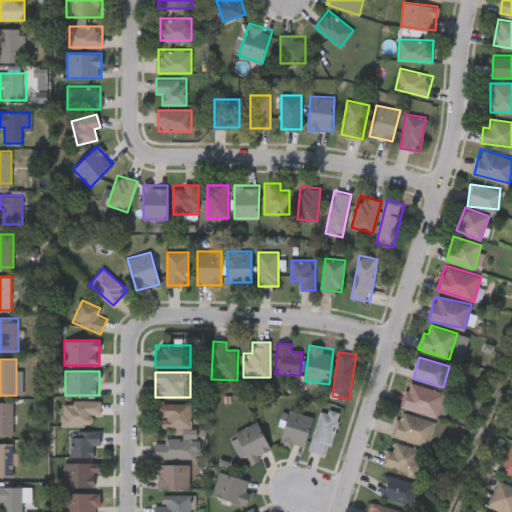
[(444,419),(401,405),(409,381),(452,396),(444,419)]
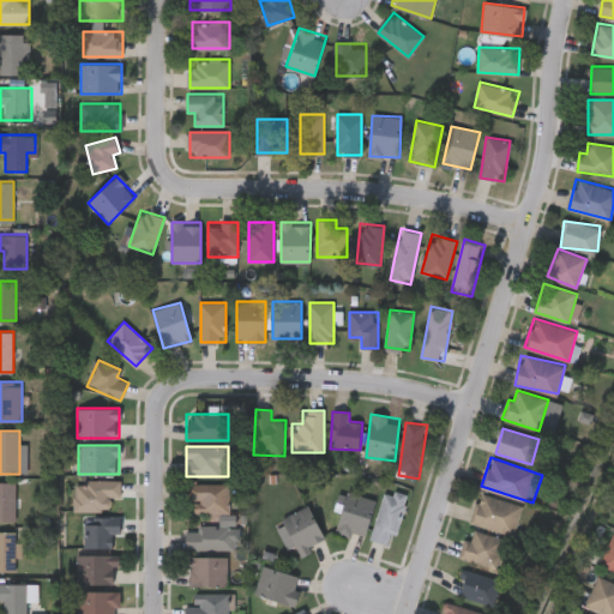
[(121,480),(121,498),(112,498),(112,510),(76,510),(76,480),(121,480)]
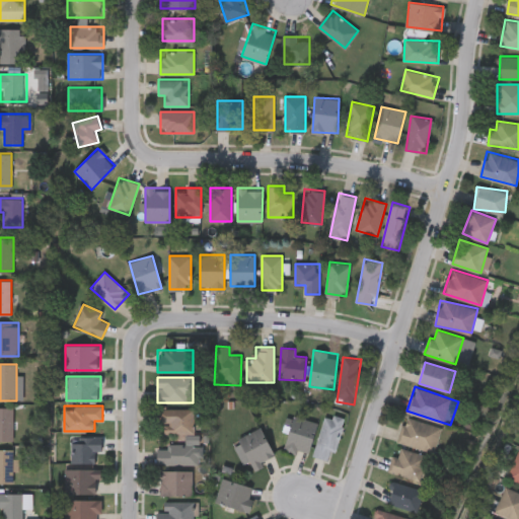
[(0,440),(0,408),(13,408),(13,440),(0,440)]
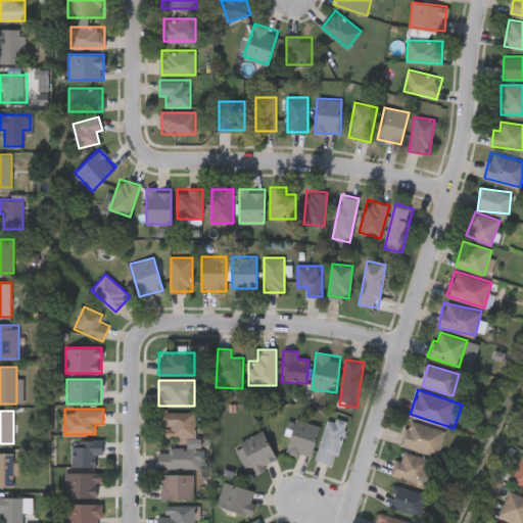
[(195,412),(195,436),(159,436),(159,412),(195,412)]
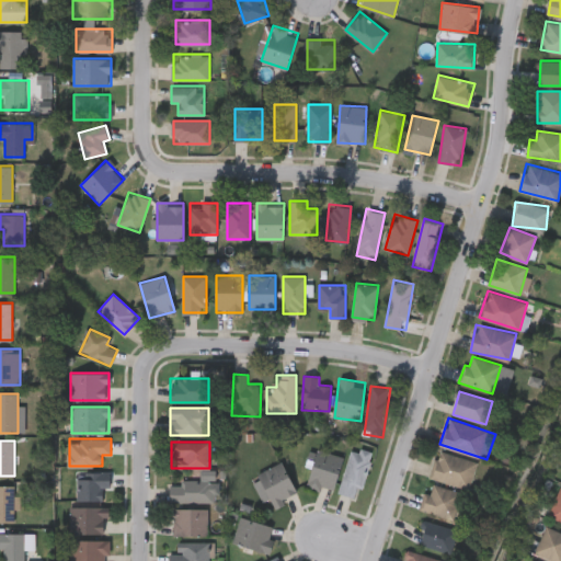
[(339,493),(352,447),(373,453),(359,499),(339,493)]
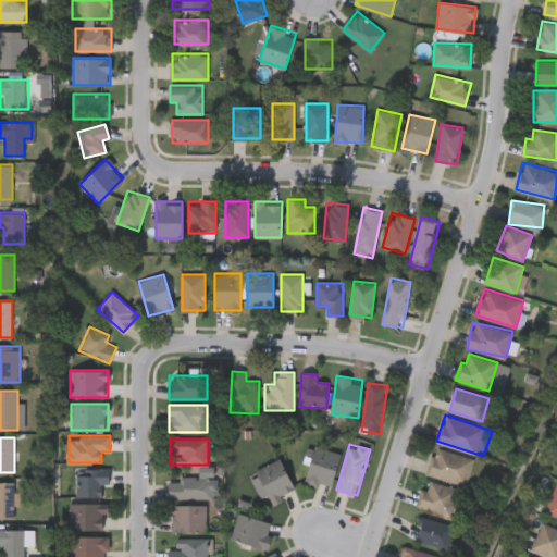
[(305,481),(316,445),(341,453),(331,489),(305,481)]
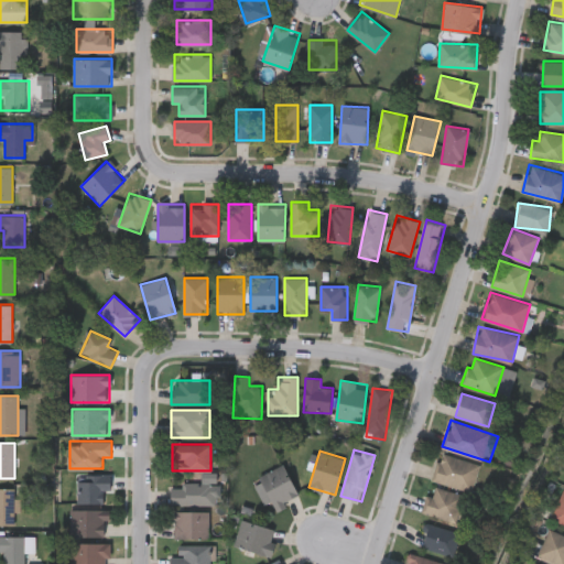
[(432,479),(441,453),(479,464),(472,490),(432,479)]
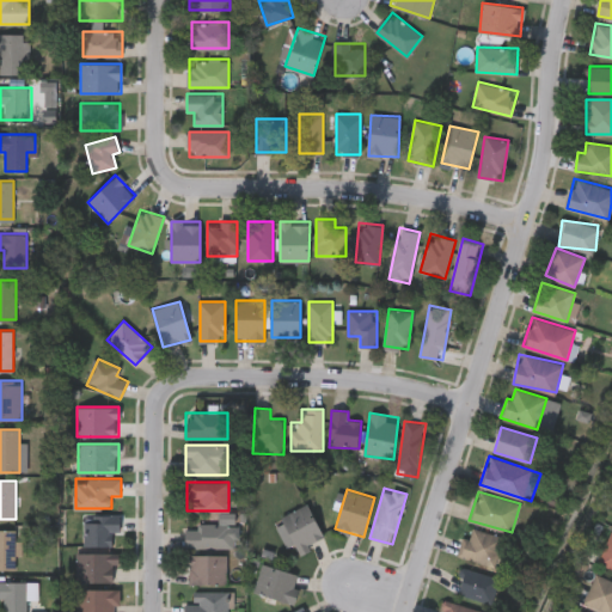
[(275,519),(307,503),(325,539),(300,551),(295,543),(289,546),(275,519)]
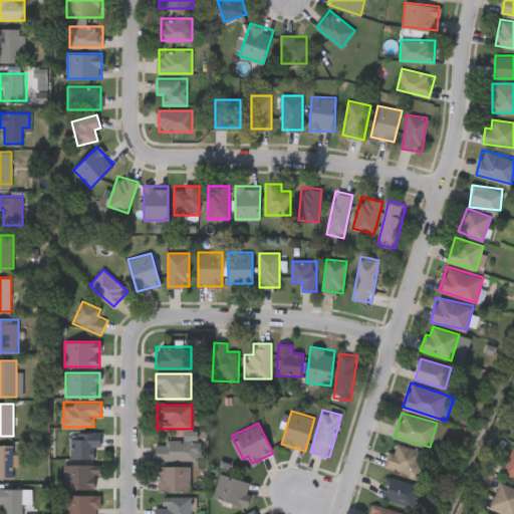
[(100,433),(100,447),(94,447),(94,459),(71,459),(71,433),(100,433)]
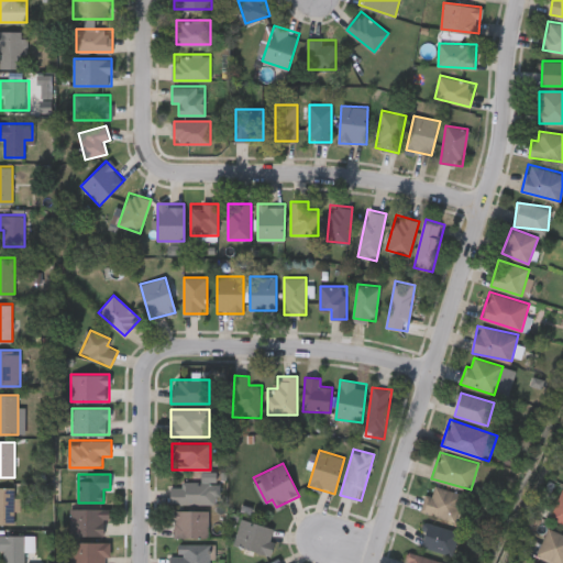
[(200,481),(200,474),(217,474),(217,504),(170,504),(170,481),(200,481)]
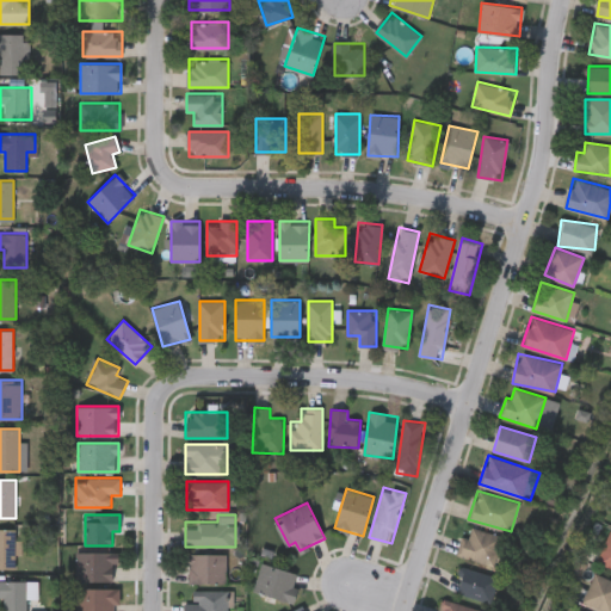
[(460,555),(469,526),(504,537),(494,566),(460,555)]
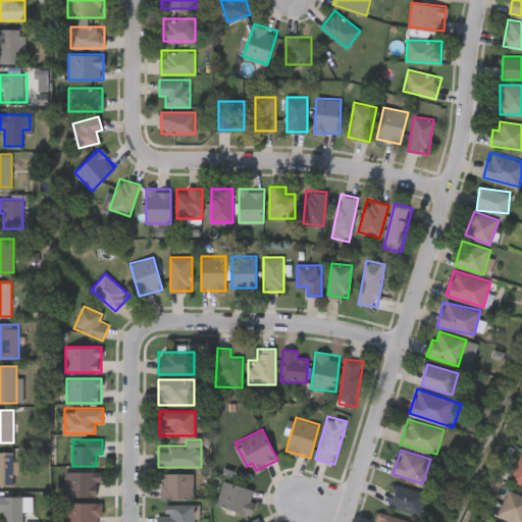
[(0,485),(0,452),(14,452),(14,461),(18,461),(18,474),(14,474),(14,485),(0,485)]
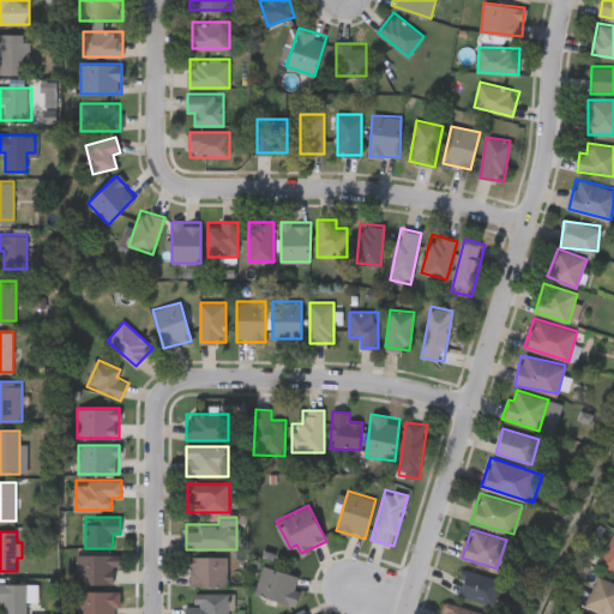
[(613,570),(600,564),(613,535),(613,570)]
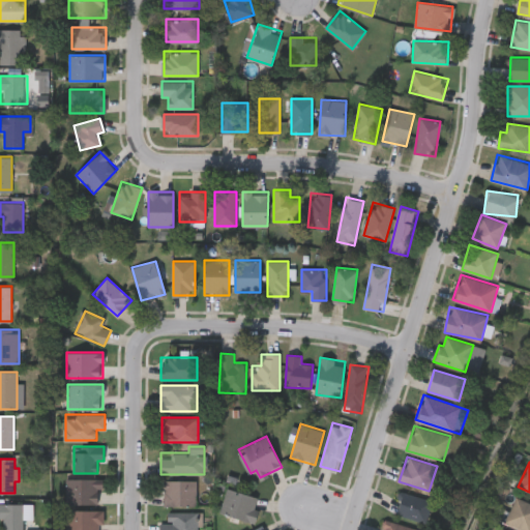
[(66,478),(101,478),(101,504),(66,504),(66,478)]
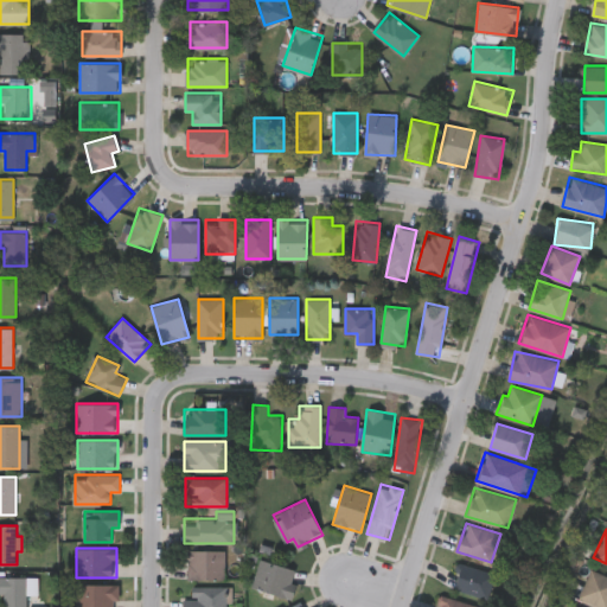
[(225,549),(225,580),(184,580),(184,549),(225,549)]
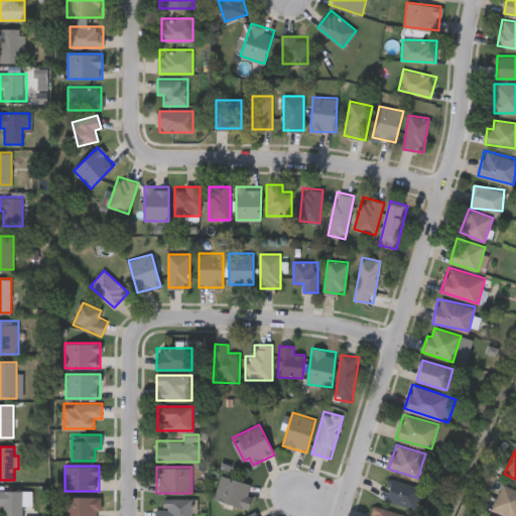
[(246,509),(214,500),(221,475),(253,484),(246,509)]
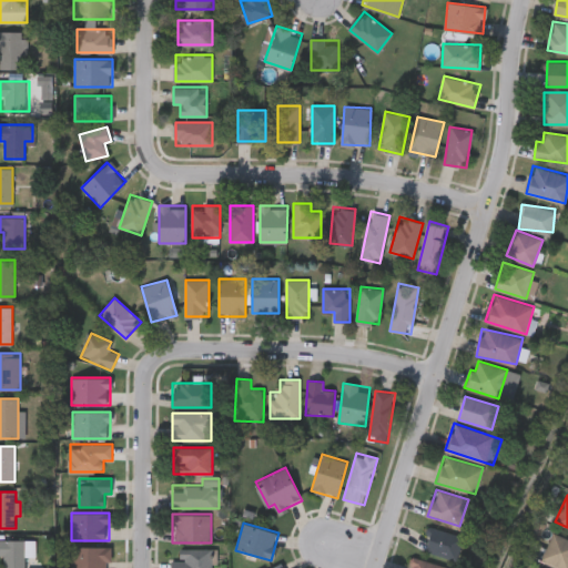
[(423,549),(432,527),(464,538),(456,560),(423,549)]
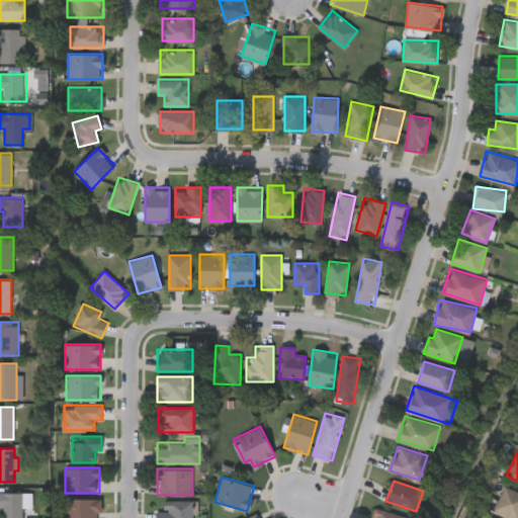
[(517,491),(517,517),(513,517),(494,509),(505,486),(517,491)]
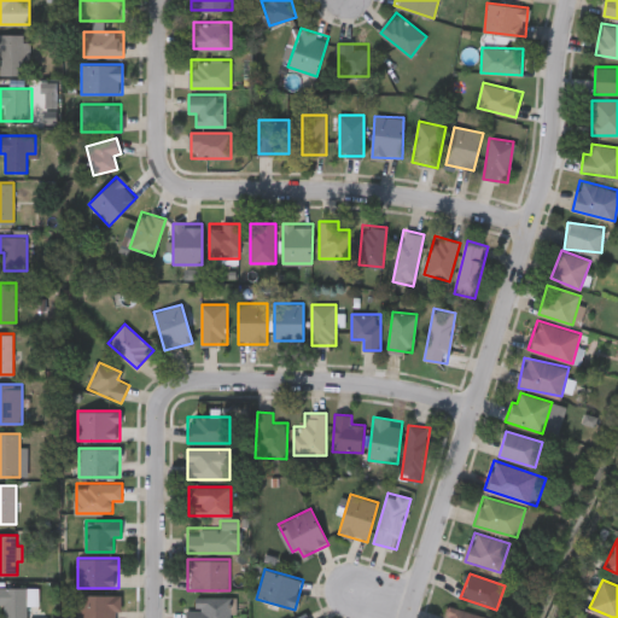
[(0,604),(0,587),(27,587),(27,617),(5,617),(5,604),(0,604)]
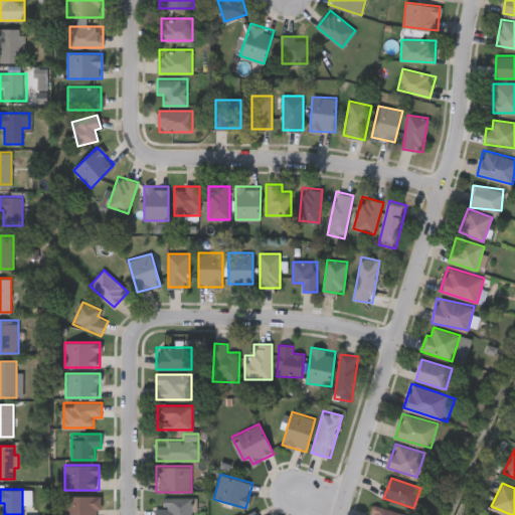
[(99,495),(99,514),(64,514),(64,495),(99,495)]
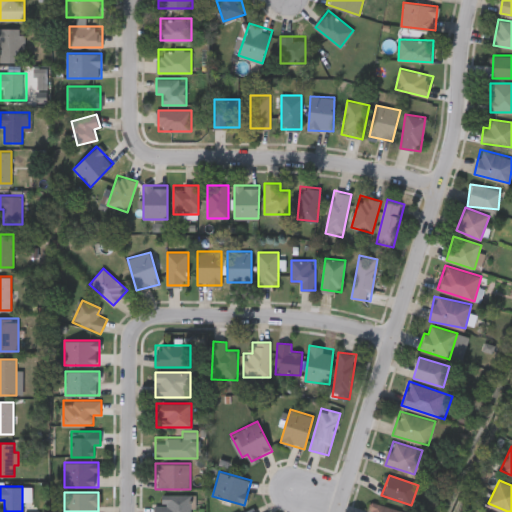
[(155,511),(155,494),(191,494),(191,511),(155,511)]
